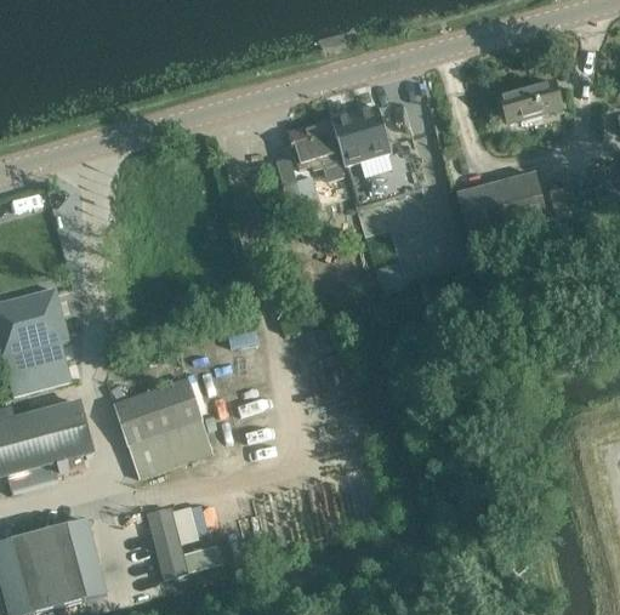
[(505,121),(559,104),(552,80),(498,96),(505,121)]
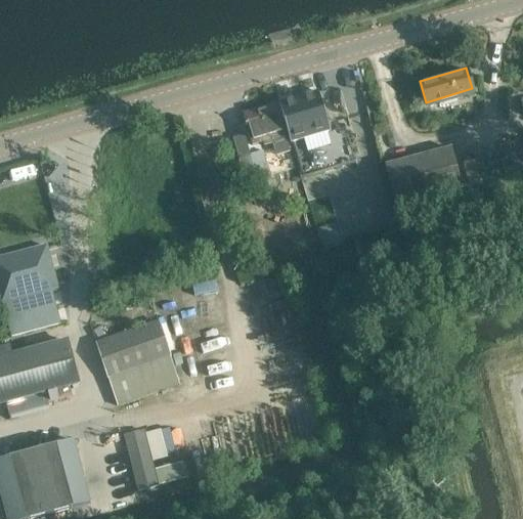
[(278,99),(290,138),(305,134),(300,117),(327,109),(322,96),(312,98),(310,90),(278,99)]
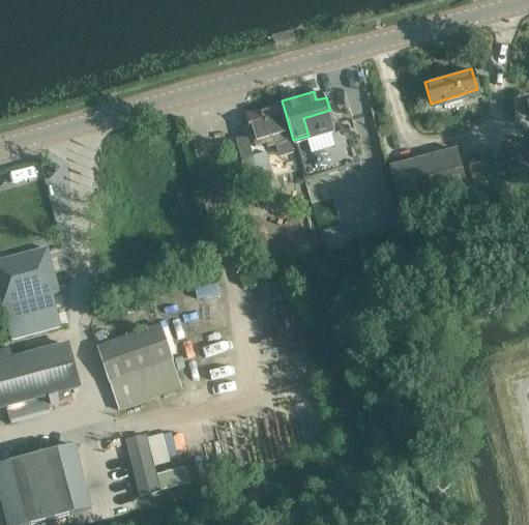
[(276,101),(250,109),(252,118),(246,119),(253,142),(263,139),(263,138),(286,130),(276,101)]
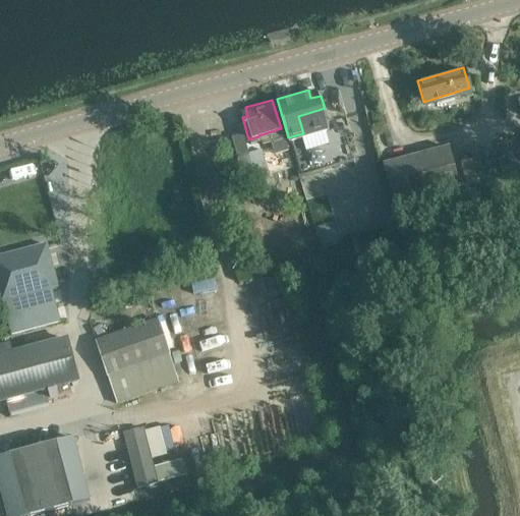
[(295,173),(356,158),(347,123),(287,138),(295,173)]
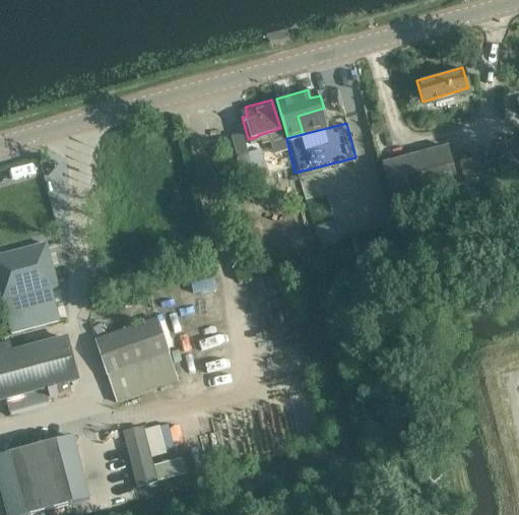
[(242,129),(231,132),(236,152),(248,149),(248,148),(242,129)]
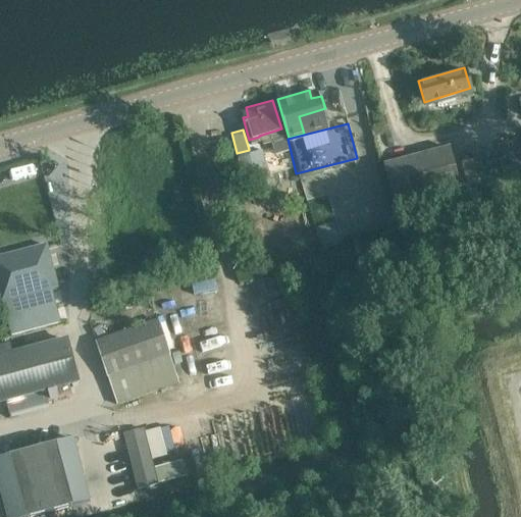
[(449,142),(389,158),(382,160),(394,202),(460,184),(449,142)]
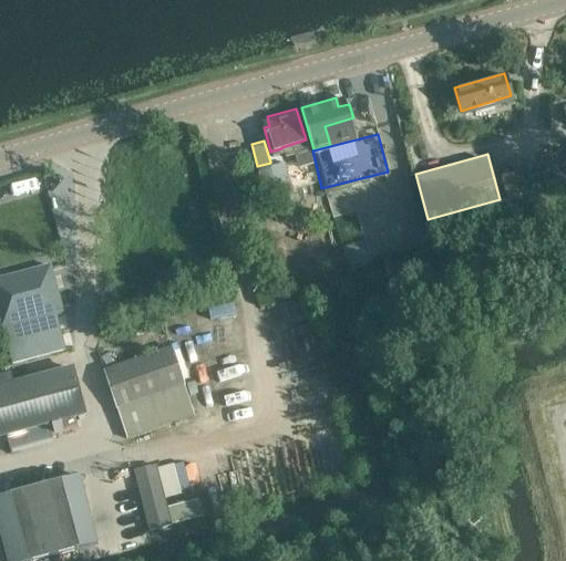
[(284,157),(270,162),(270,163),(257,166),(257,167),(268,203),(296,195),(284,157)]
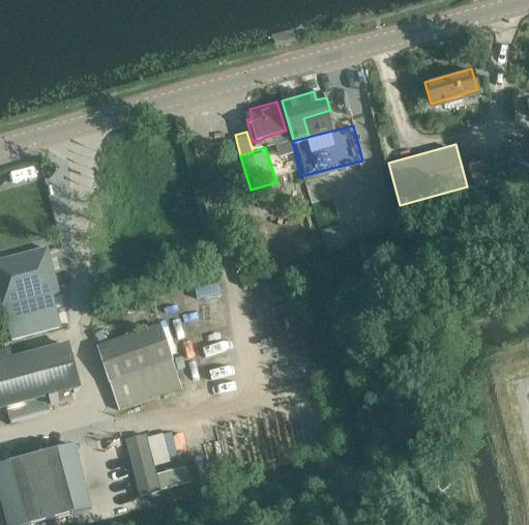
[(46,244),(0,256),(0,298),(1,302),(5,320),(10,337),(60,323),(55,307),(51,290),(57,288),(46,244)]
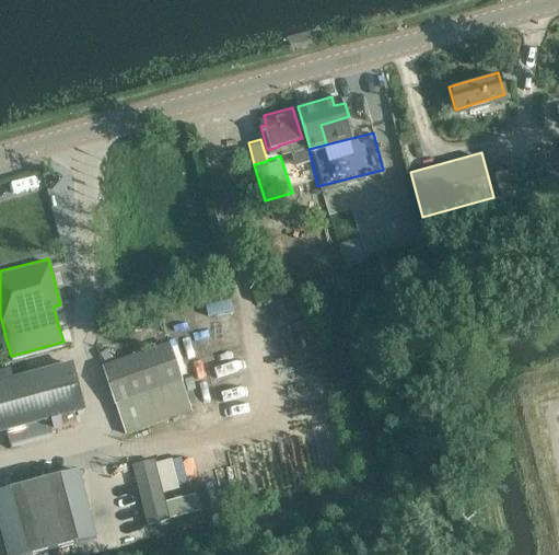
[(101,362),(114,400),(125,430),(190,407),(167,339),(101,362)]
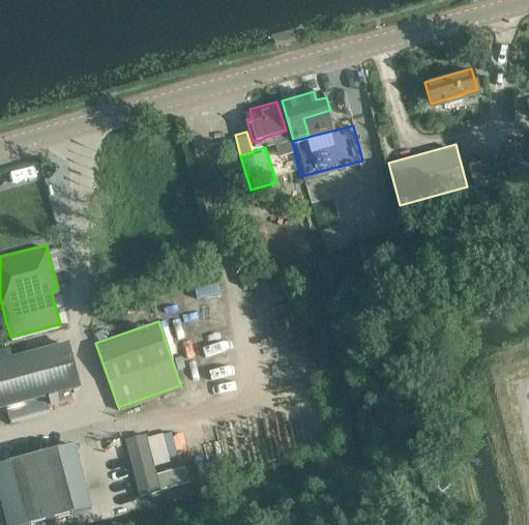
[(66,342),(35,350),(47,391),(78,384),(66,342)]
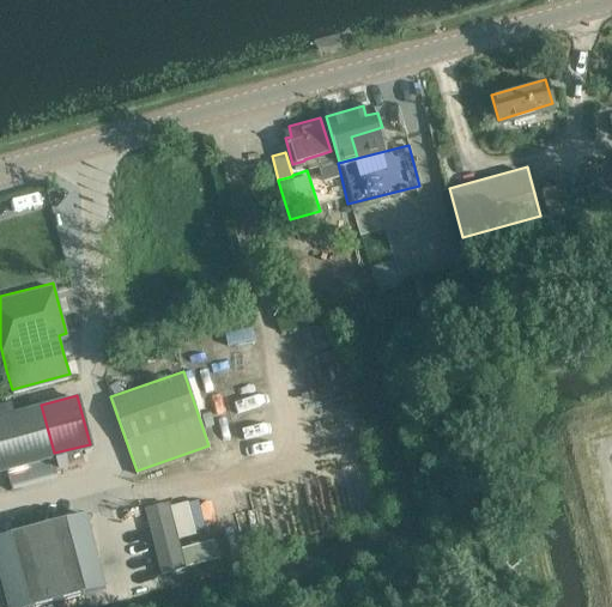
[(41,405),(13,412),(11,401),(4,404),(19,462),(54,453),(41,405)]
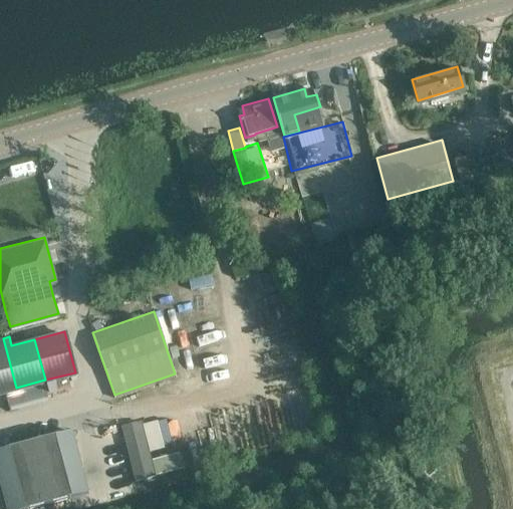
[(3,338),(0,338),(0,392),(16,388),(3,338)]
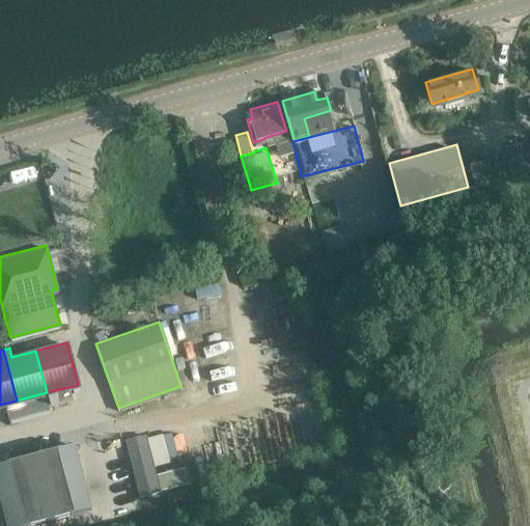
[(144,434),(123,438),(138,494),(158,489),(144,434)]
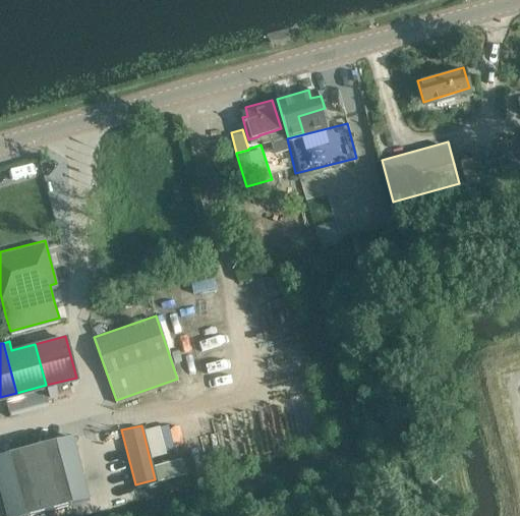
[(15,515),(89,497),(72,434),(0,453),(0,488),(7,515),(15,515)]
